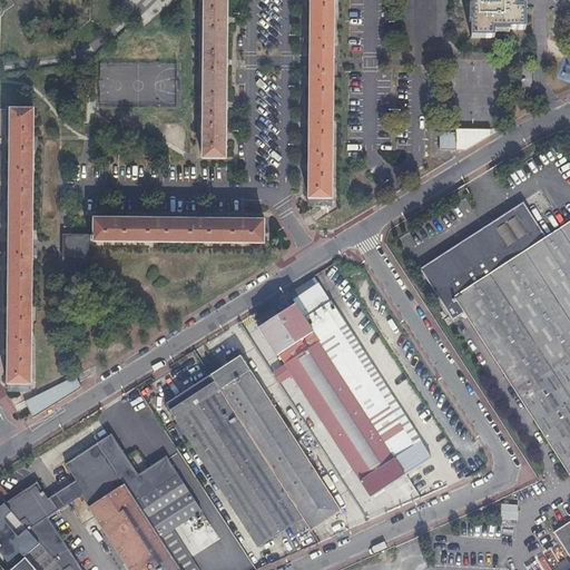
[(204,0),(203,158),(226,159),(226,140),(227,140),(227,134),(226,133),(226,109),(228,108),(228,101),(226,101),(227,67),(228,67),(228,60),(227,60),(227,23),(229,23),(229,18),(227,17),(227,0),(204,0)]
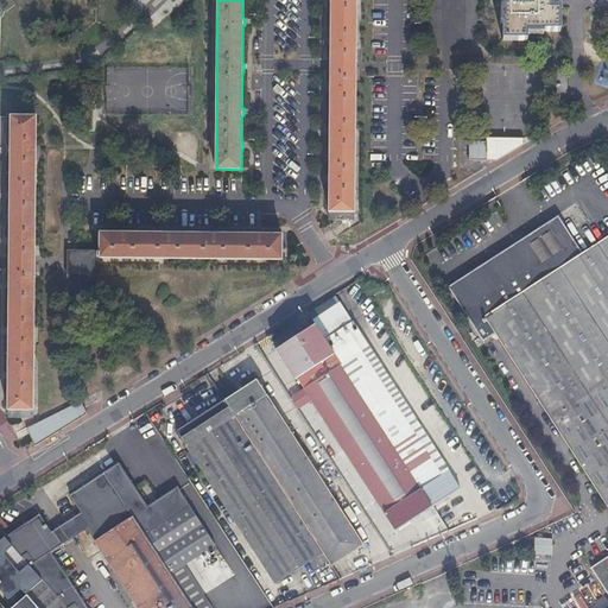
[(329,214),(329,220),(354,220),(354,214),(355,0),(329,0),(329,1),(331,1),(330,39),(329,39),(329,46),(330,46),(330,84),(329,84),(329,92),(330,92),(330,130),(328,130),(328,137),(330,137),(329,176),(327,175),(328,182),(329,182),(329,214)]
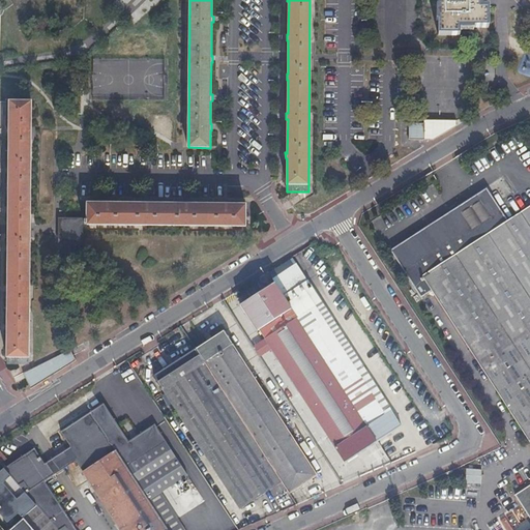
[(438,0),(439,34),(460,34),(460,25),(488,26),(489,4),(479,4),(479,0),(438,0)]
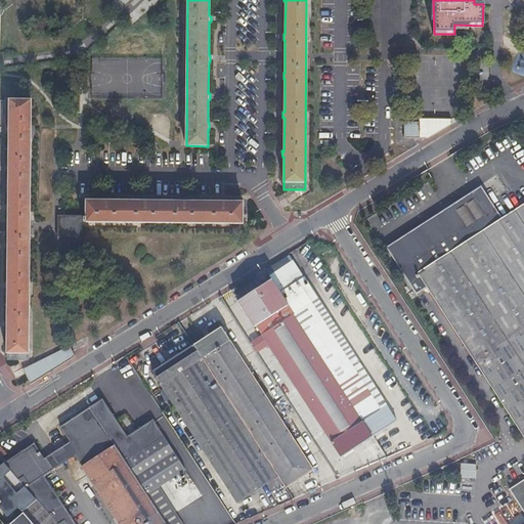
[(7,353),(7,358),(29,358),(29,353),(31,101),(10,100),(9,126),(8,126),(8,133),(9,132),(9,165),(8,165),(8,172),(9,172),(9,204),(7,204),(7,210),(9,210),(8,243),(7,243),(7,250),(8,250),(8,281),(6,281),(6,289),(8,289),(7,320),(6,321),(6,328),(7,328),(7,353)]
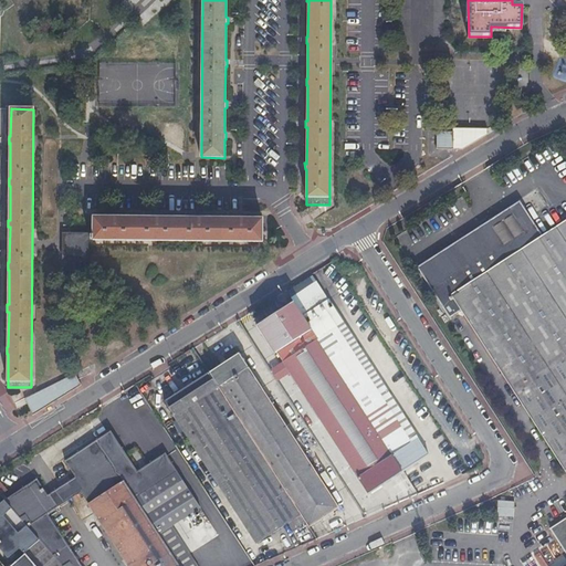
[(437,134),(437,153),(464,153),(489,136),(489,130),(454,130),(454,134),(437,134)]
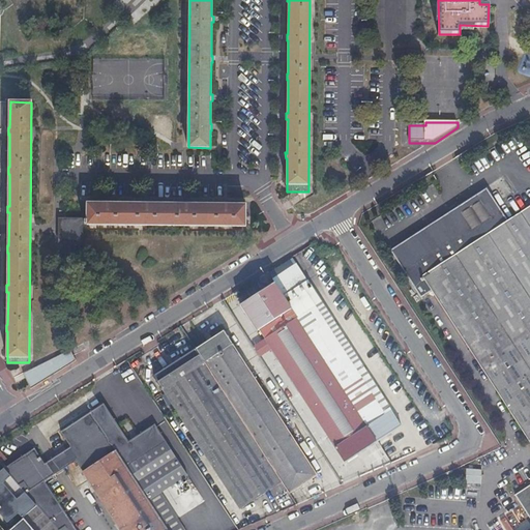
[(432,290),(422,276),(507,222),(486,188),(390,249),(420,297),(432,290)]
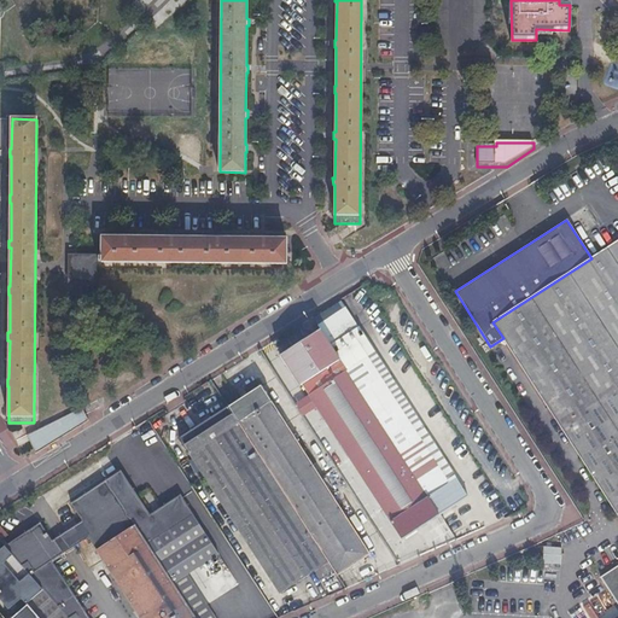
[(101,257),(95,257),(95,262),(286,264),(287,239),(267,239),(267,238),(258,238),(258,239),(221,239),(221,238),(214,237),(214,239),(175,238),(175,237),(167,237),(167,238),(129,237),(129,235),(121,235),(121,237),(103,237),(101,257)]
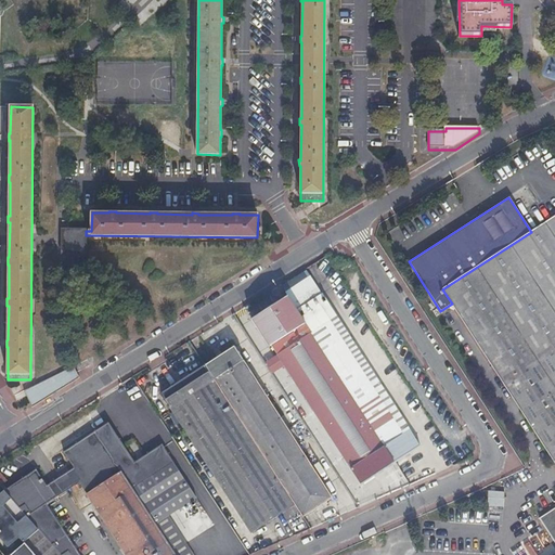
[(554,216),(531,232),(442,289),(452,304),(554,460),(554,216)]
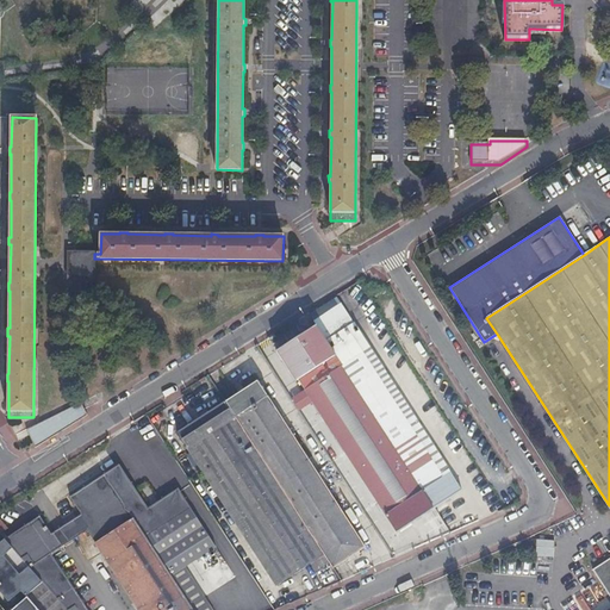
[(94,259),(94,254),(69,254),(69,279),(94,279),(94,259)]
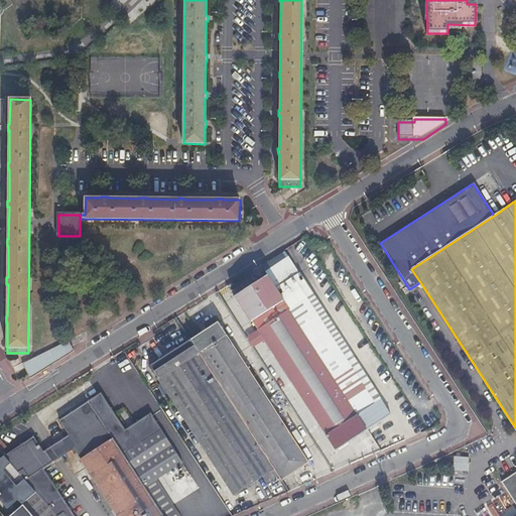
[(278,263),(273,266),(266,271),(282,296),(289,291),(294,288),(278,263)]
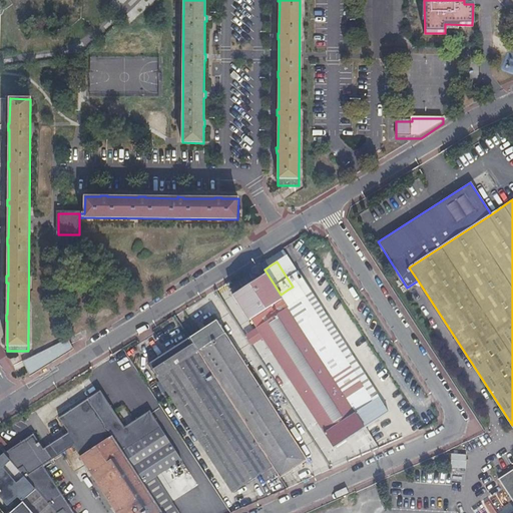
[(250,317),(258,328),(262,335),(334,447),(365,426),(287,306),(281,297),(265,273),(232,294),(248,319),(250,317)]
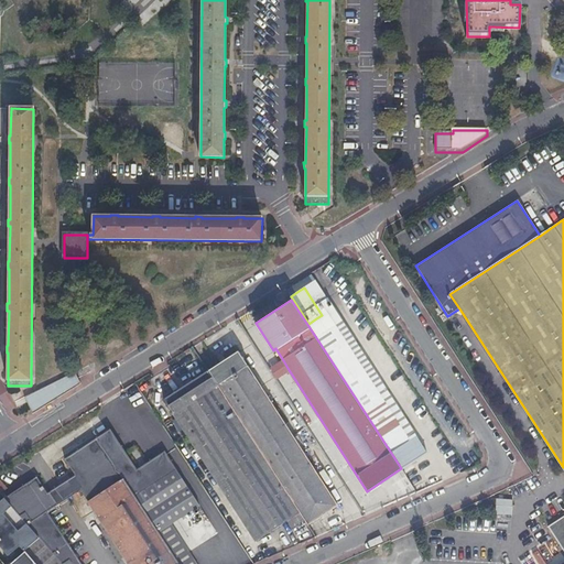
[(315,336),(401,468),(426,453),(415,436),(409,441),(379,392),(357,359),(361,357),(355,347),(351,349),(335,324),(327,328),(328,328),(321,334),(314,323),(308,326),(315,336)]
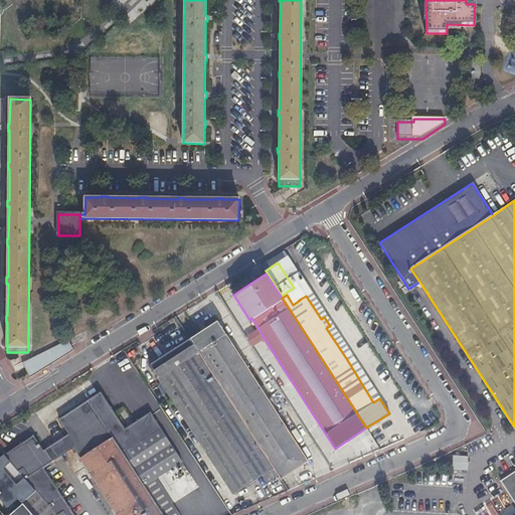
[(217,321),(190,338),(277,474),(281,480),(309,462),(217,321)]
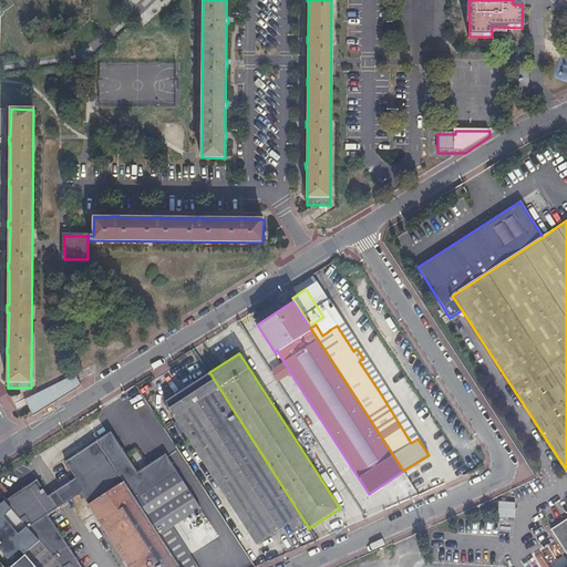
[(285,362),(270,371),(276,379),(289,370),(285,362)]
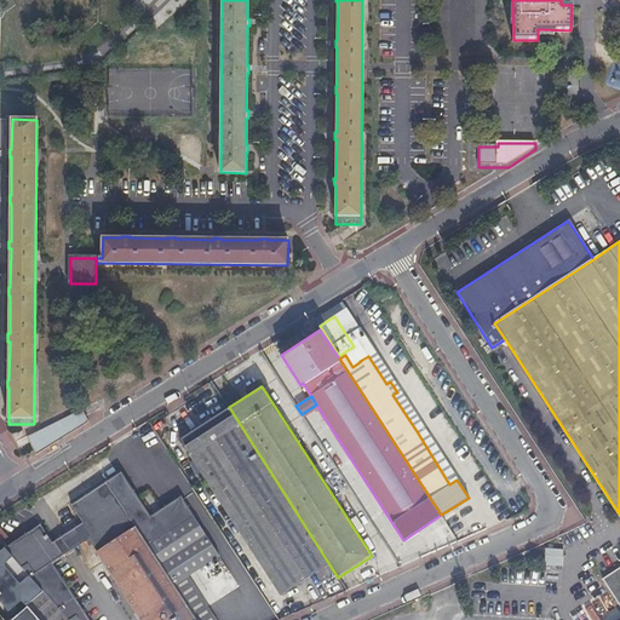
[(320,580),(333,570),(229,407),(181,438),(279,595),(315,573),(320,580)]
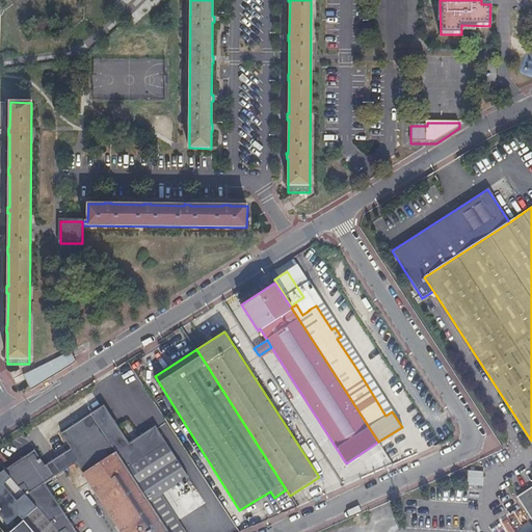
[(70,350),(22,374),(28,391),(74,362),(70,350)]
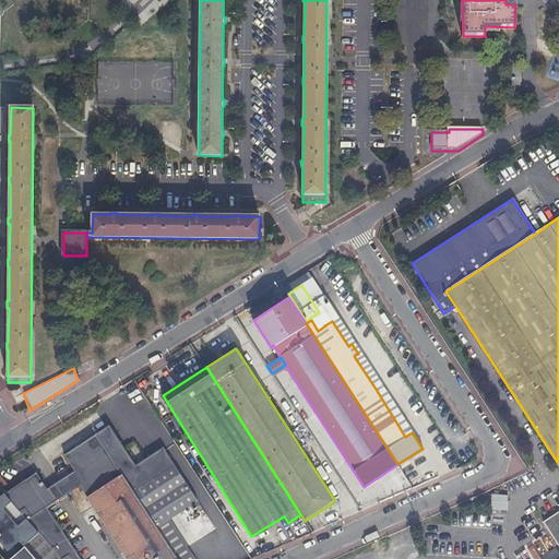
[(151,503),(162,497),(152,482),(139,462),(134,465),(108,426),(96,433),(150,515),(156,511),(151,503)]
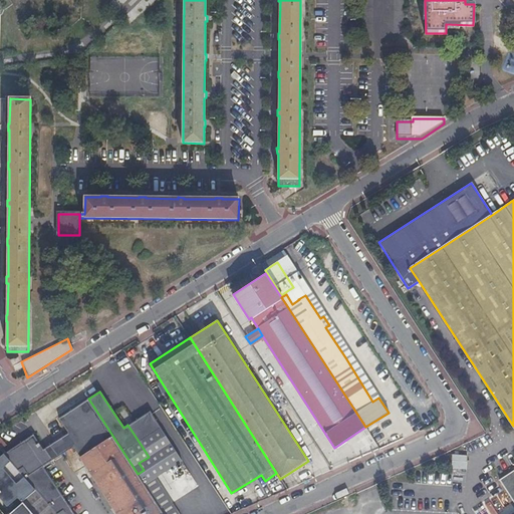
[(164,513),(138,474),(88,399),(86,397),(56,418),(66,433),(42,448),(32,434),(3,453),(4,454),(10,461),(35,490),(55,513),(71,513),(41,466),(70,446),(116,513),(164,513)]
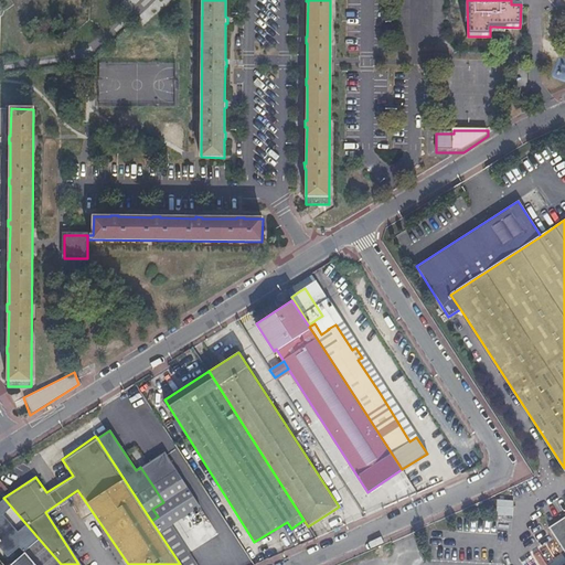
[(153,487),(163,502),(187,487),(164,451),(140,467),(153,487)]
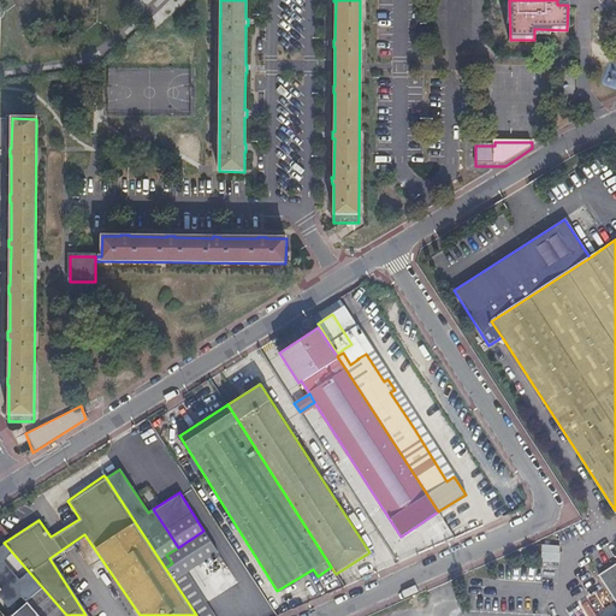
[(12,552),(5,544),(0,548),(0,570),(21,594),(27,602),(42,587),(12,552)]
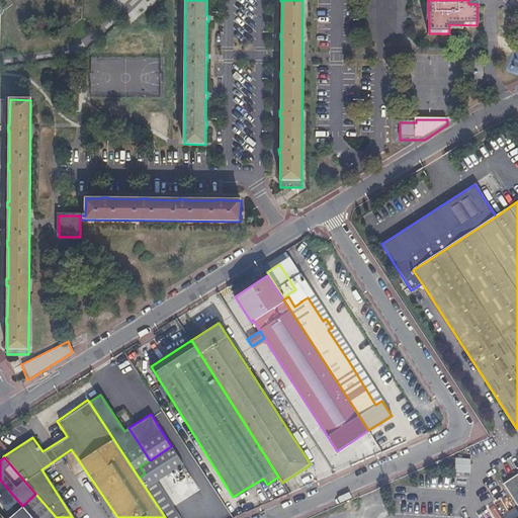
[(173,517),(145,473),(139,478),(165,517),(173,517)]
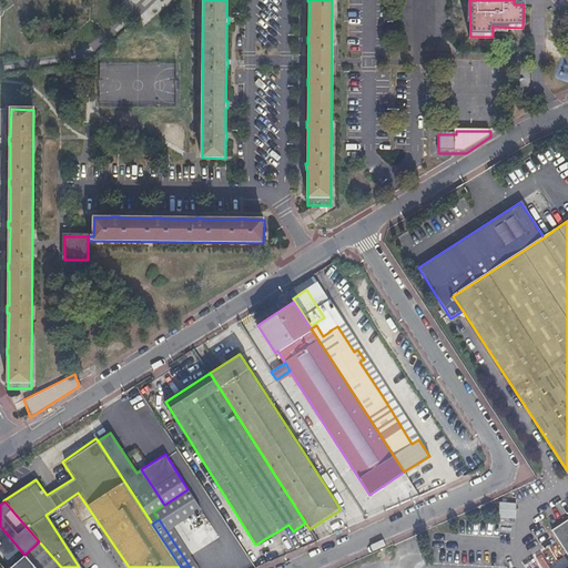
[(567,551),(567,519),(554,529),(567,551)]
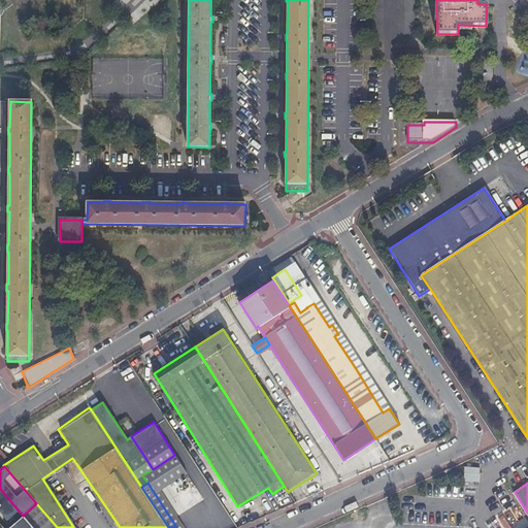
[(18,509),(0,489),(0,512),(7,520),(18,509)]
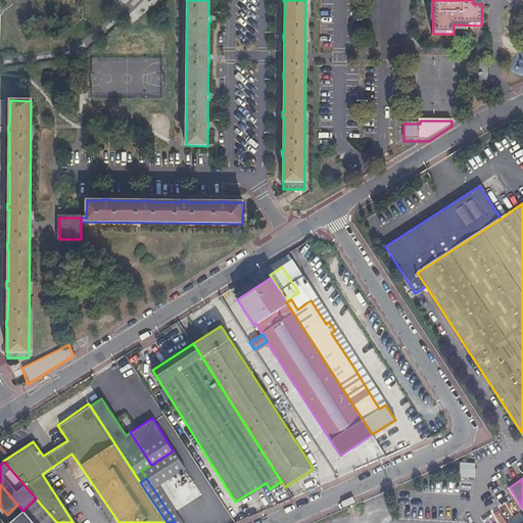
[(56,522),(36,498),(22,511),(32,522),(56,522)]
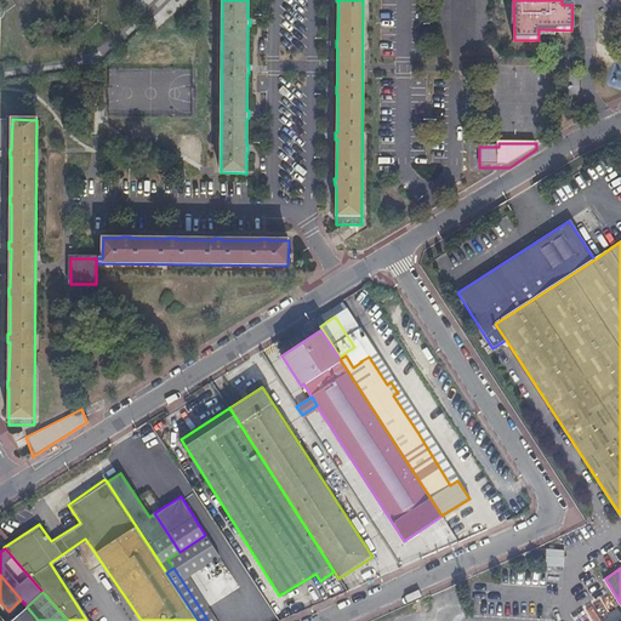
[(38,620),(27,607),(10,620),(38,620)]
